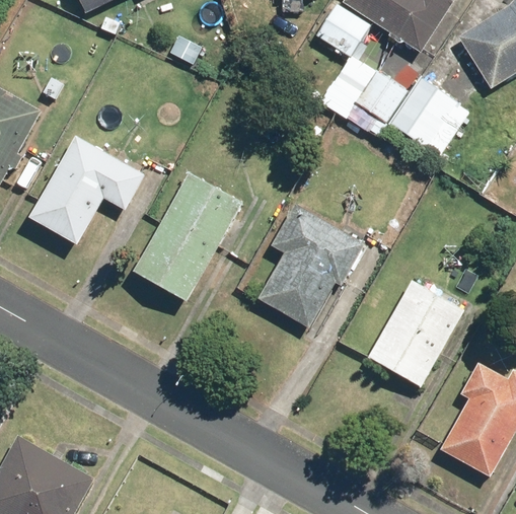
[(81,0),(88,14),(116,0),(81,0)]
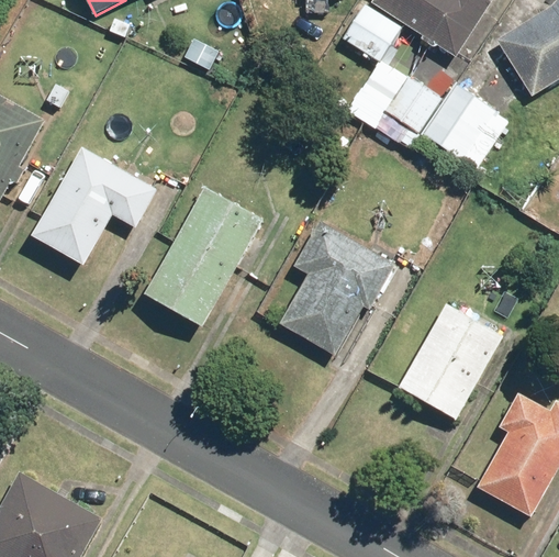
[(489,1),(489,0),(368,0),(367,1),(457,56),(490,1),(489,1)]
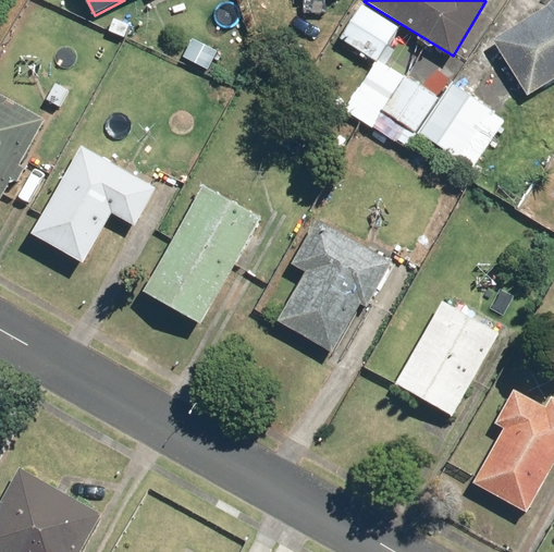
[(527,96),(553,77),(553,0),(549,0),(545,4),(546,5),(491,41),(527,96)]
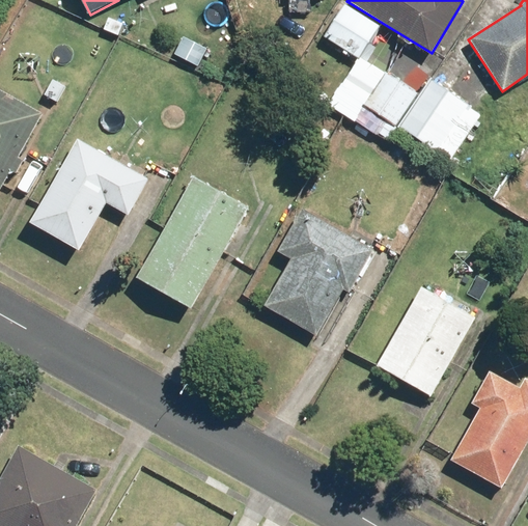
[(379,26),(344,6),(326,37),(360,57),(379,26)]
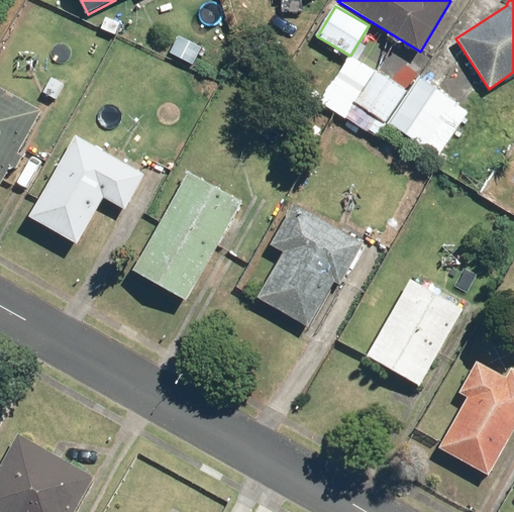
[(376,71),(357,101),(386,117),(404,88),(376,71)]
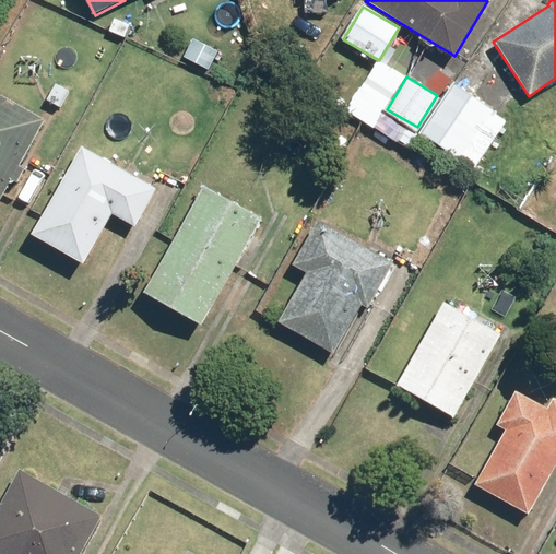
[(506,114),(456,82),(423,133),(473,165),(506,114)]
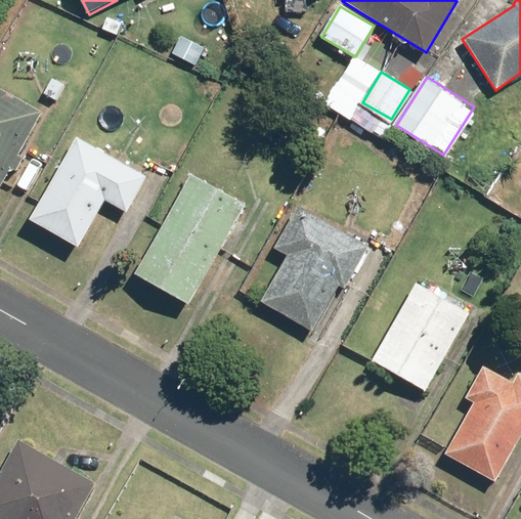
[(41,111),(23,101),(0,88),(0,182),(3,183),(41,111)]
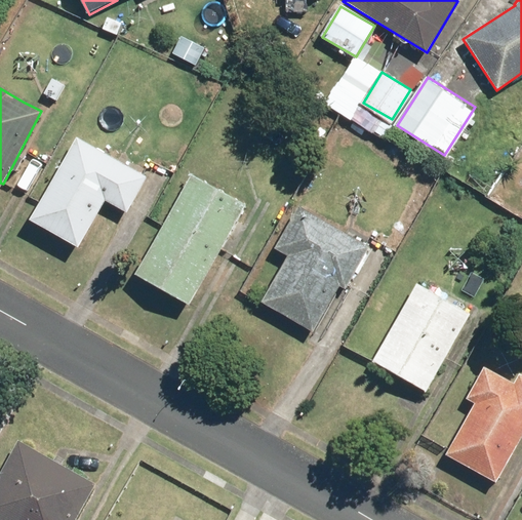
[(30,221),(77,247),(104,200),(127,212),(147,175),(75,137),(55,174),(30,221)]
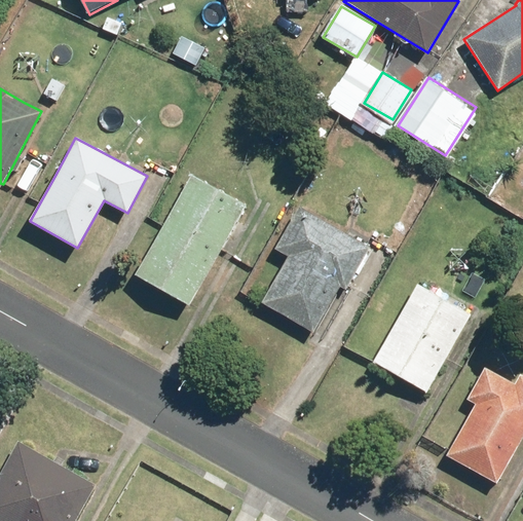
[(137,281),(189,308),(244,206),(192,178),(137,281)]
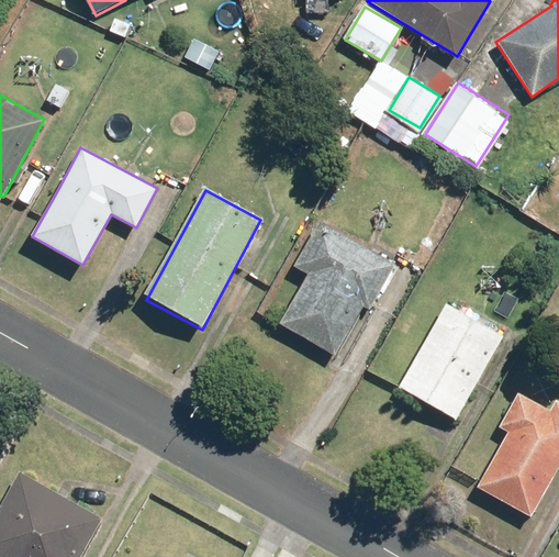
[(276,321),(334,354),(389,258),(331,225),(276,321)]
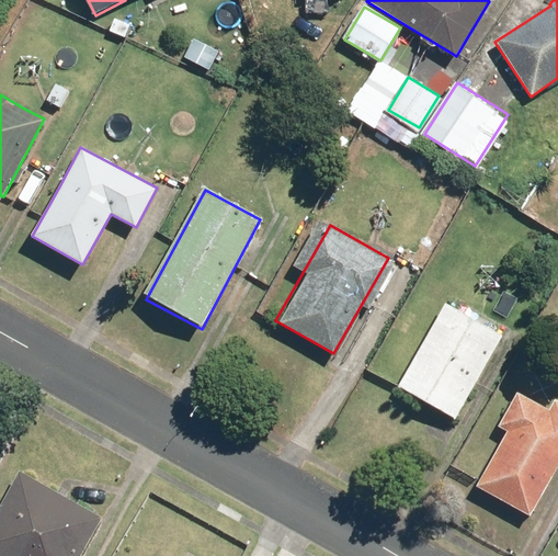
[(398,386),(456,417),(499,338),(442,306),(398,386)]
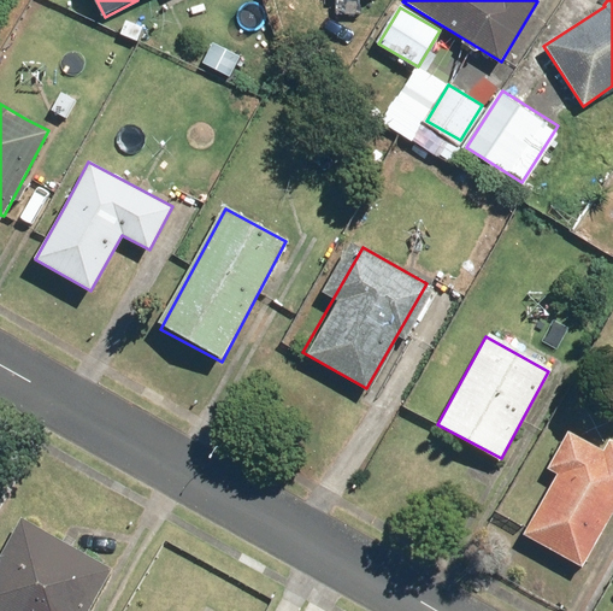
[(612,446),(608,444),(605,451),(565,432),(549,463),(560,469),(522,535),(564,559),(566,553),(583,562),(612,509),(612,446)]
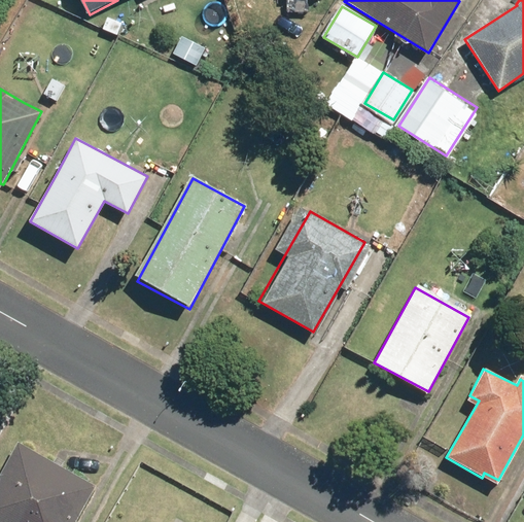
[(23,440),(0,477),(0,521),(77,521),(98,486),(73,472),(73,471),(23,440)]
